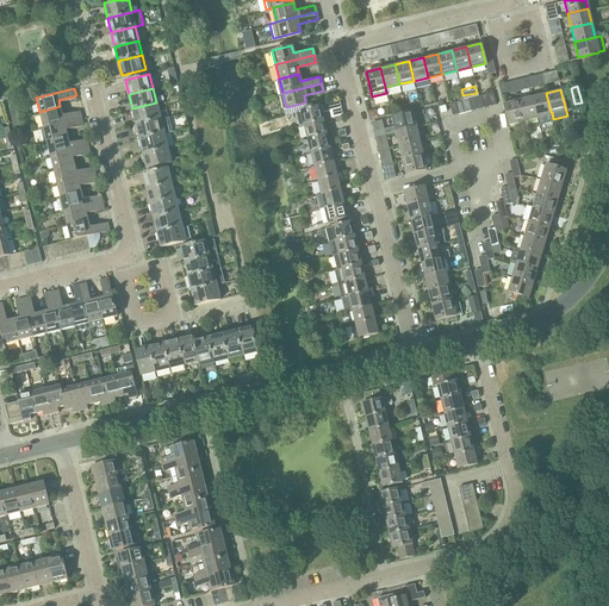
[(551,112),(546,93),(532,95),(536,116),(551,112)]
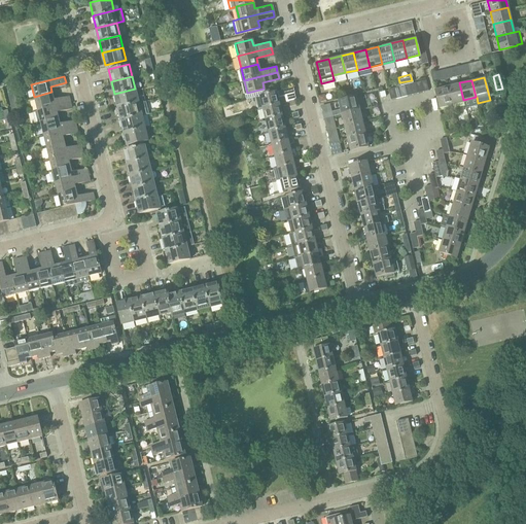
[(459,82),(447,85),(451,103),(463,100),(459,82)]
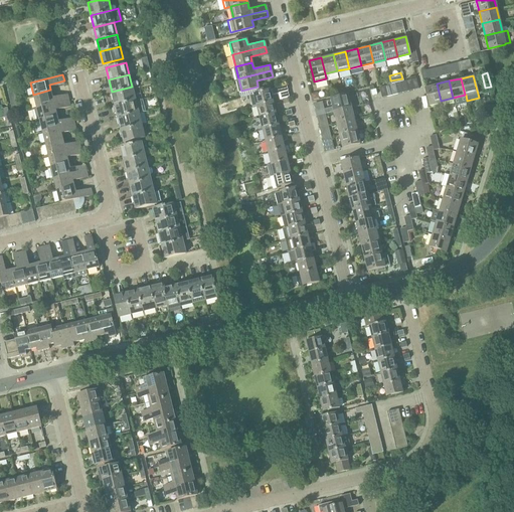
[(429,104),(441,101),(437,83),(424,87),(429,104)]
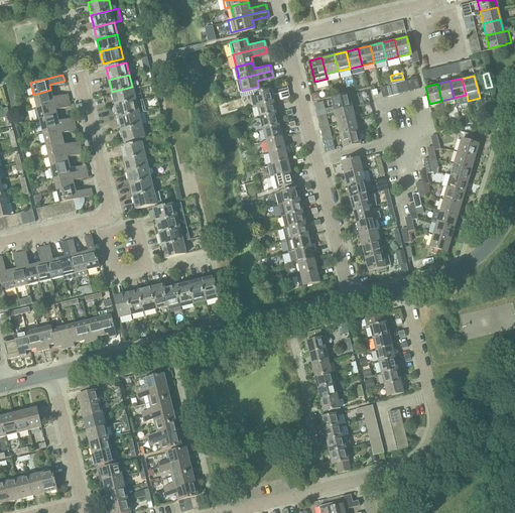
[(13,87),(7,89),(10,100),(16,99),(13,87)]
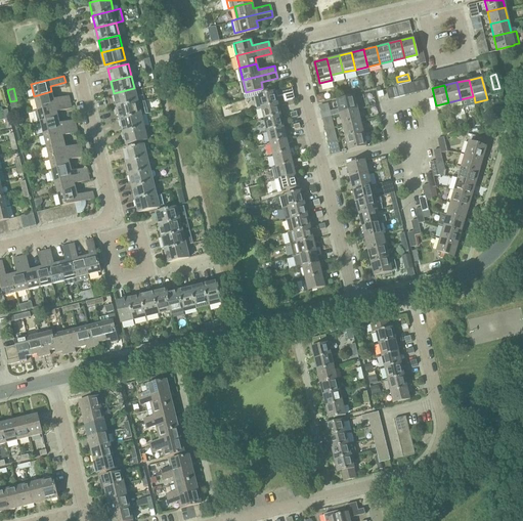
[(114,93),(116,105),(137,100),(134,88),(114,93)]
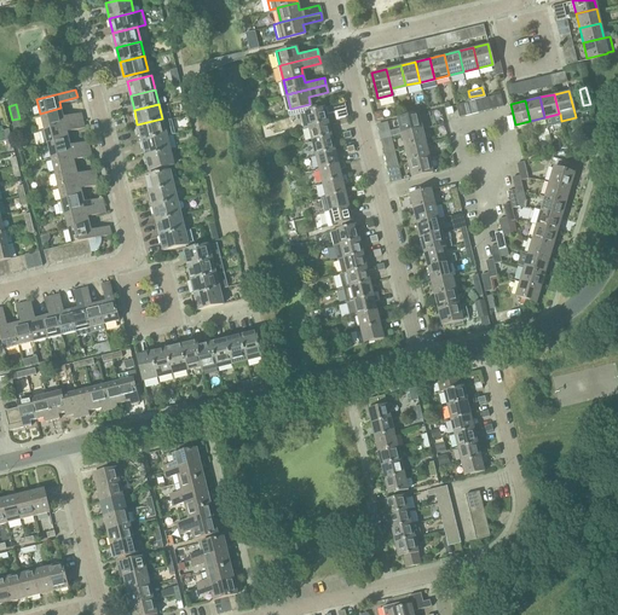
[(307,125),(328,120),(324,105),(299,111),(302,126),(307,125)]
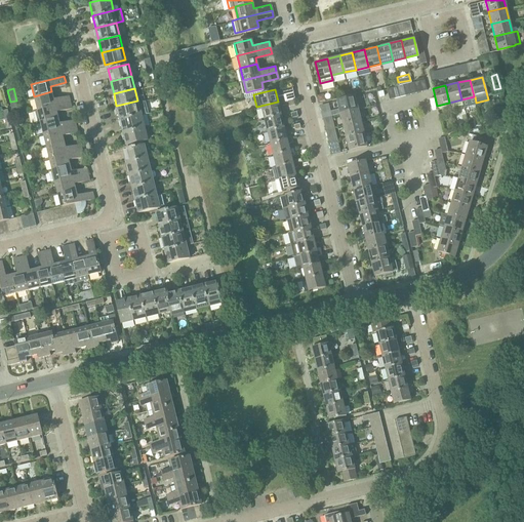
[(34,96),(37,108),(70,99),(69,93),(52,97),(51,91),(34,96)]
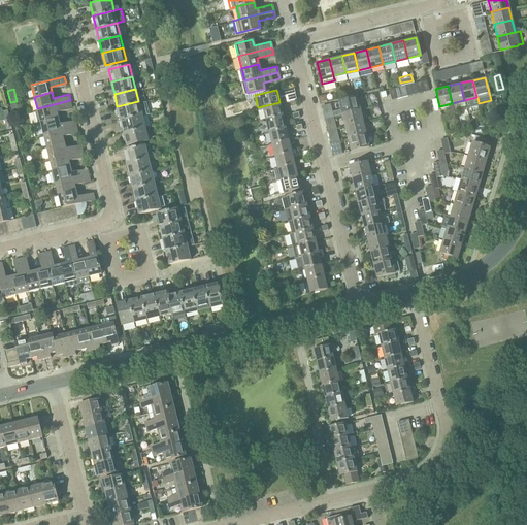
[(333,115),(341,112),(359,108),(356,96),(338,100),(340,107),(332,109),(333,115)]
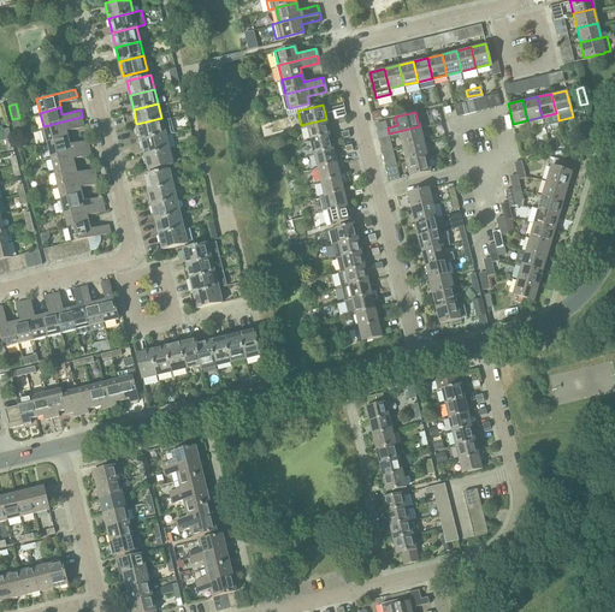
[(140,140),(165,134),(165,132),(173,131),(170,116),(161,118),(136,124),(139,131),(134,132),(135,140),(140,138),(140,140)]
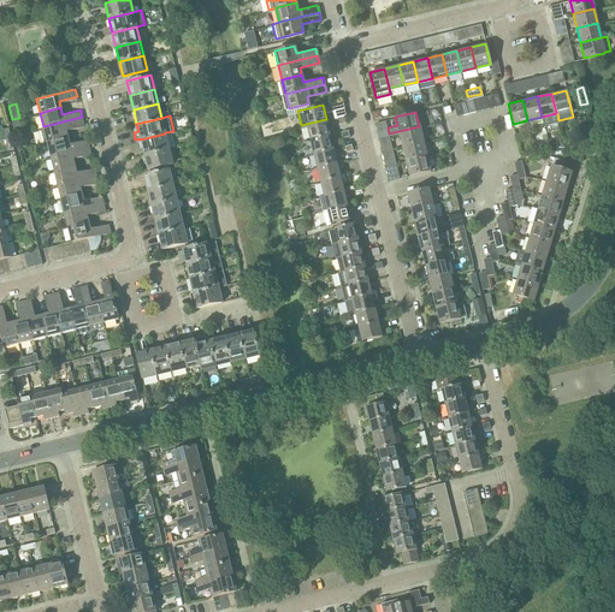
[(46,141),(67,136),(65,129),(83,125),(82,117),(43,126),(43,128),(37,129),(41,142),(47,141),(46,141)]
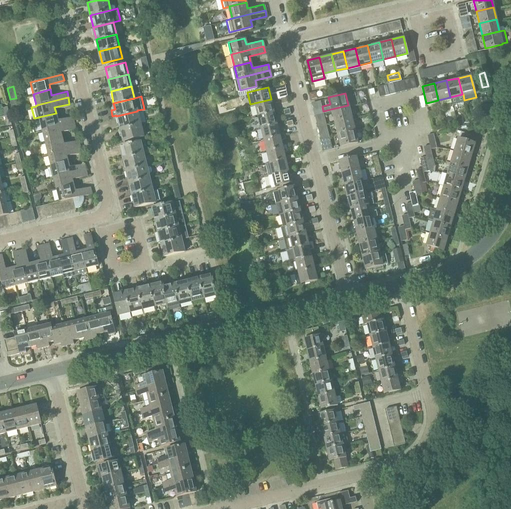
[(254,103),(257,115),(274,111),(271,99),(254,103)]
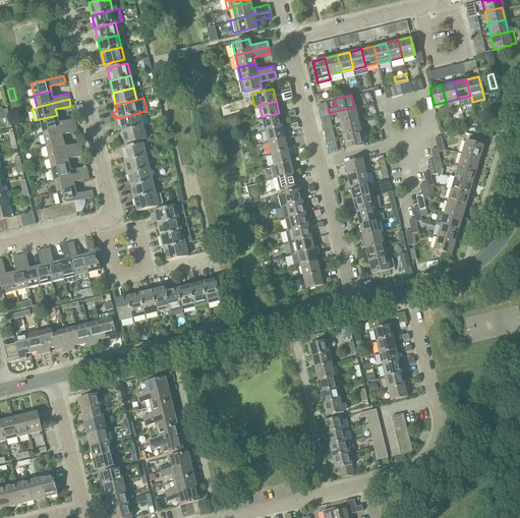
[(337,111),(340,123),(357,119),(354,107),(337,111)]
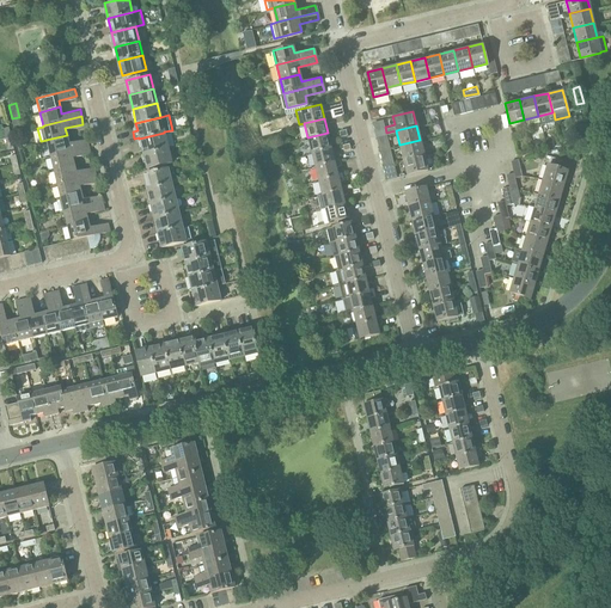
[(580,129),(572,131),(574,140),(575,140),(582,137),(580,129)]
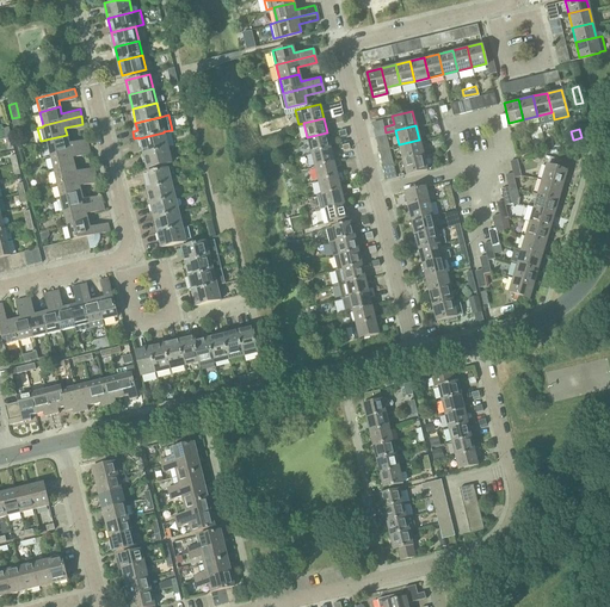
[(139,138),(142,153),(167,147),(164,132),(139,138)]
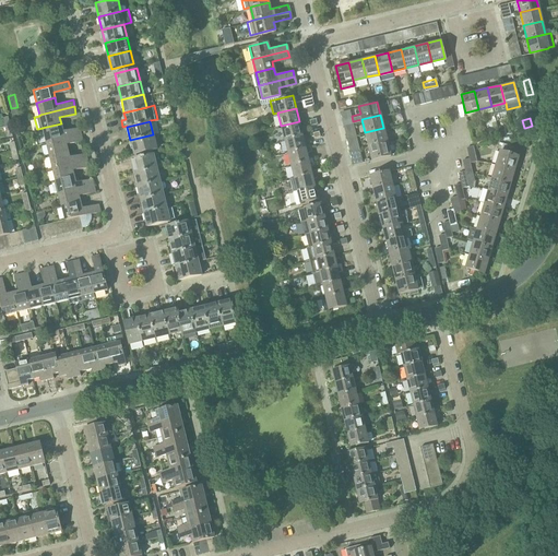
[(303,133),(299,121),(281,126),(284,139),(303,133)]
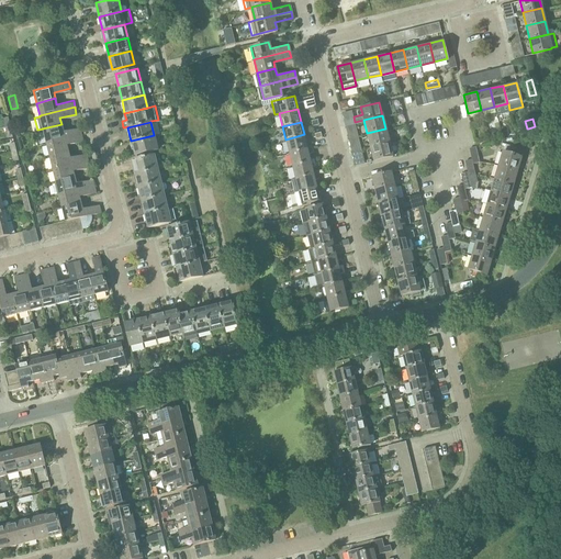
[(62,124),(42,129),(43,129),(45,142),(81,133),(79,126),(63,130),(62,124)]
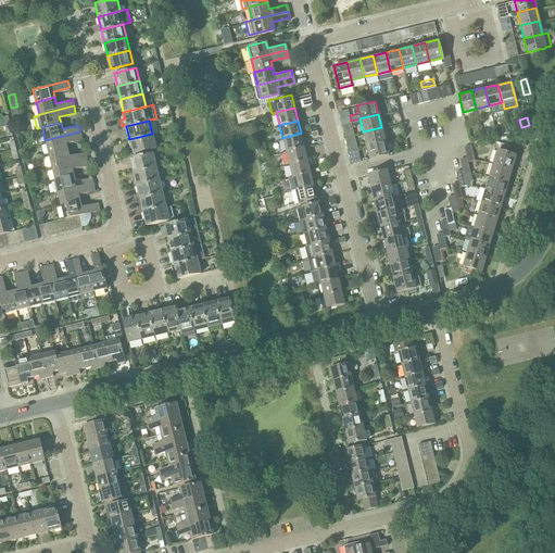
[(363,132),(366,145),(385,139),(381,127),(363,132)]
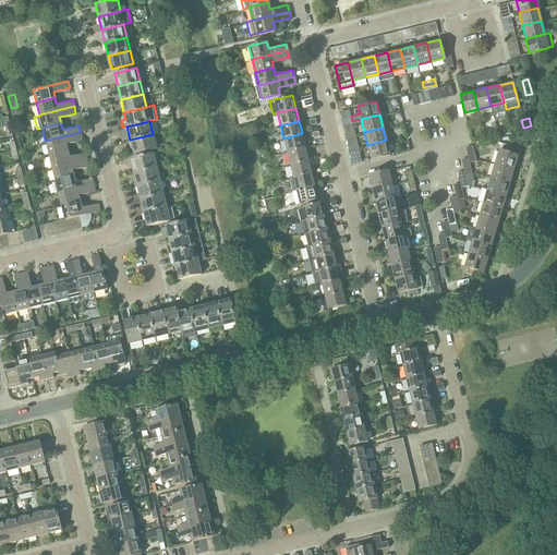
[(82,139),(81,132),(45,141),(48,154),(68,148),(65,143),(82,139)]
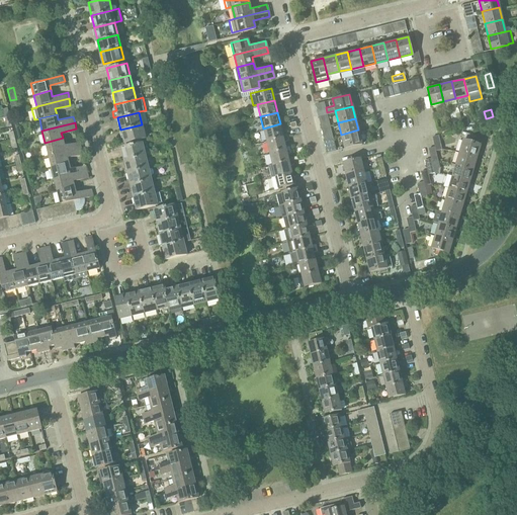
[(282,134),(280,123),(263,129),(266,140),(282,137),(281,134),(282,134)]
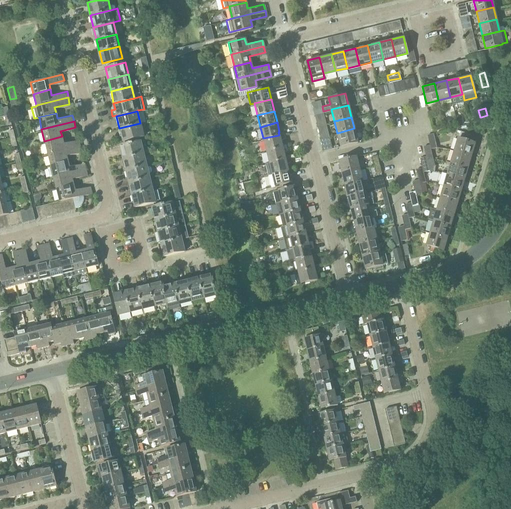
[(143,135),(140,123),(119,128),(123,140),(143,135)]
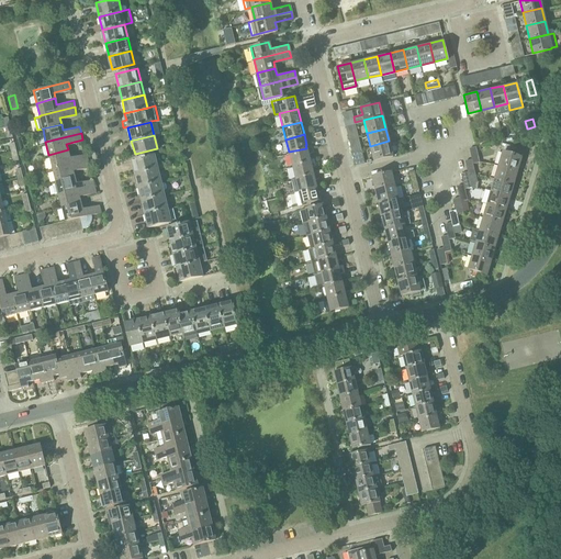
[(392,155),(389,141),(370,146),(373,159),(392,155)]
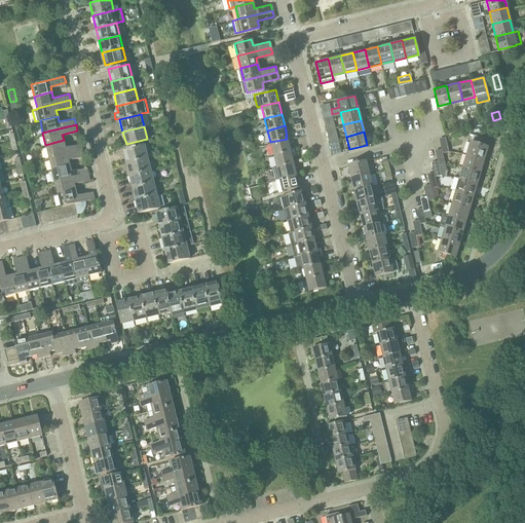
[(466,153),(465,153),(483,158),(487,146),(486,146),(488,139),(477,136),(477,134),(473,133),(471,138),(476,139),(475,142),(470,141),(466,153)]
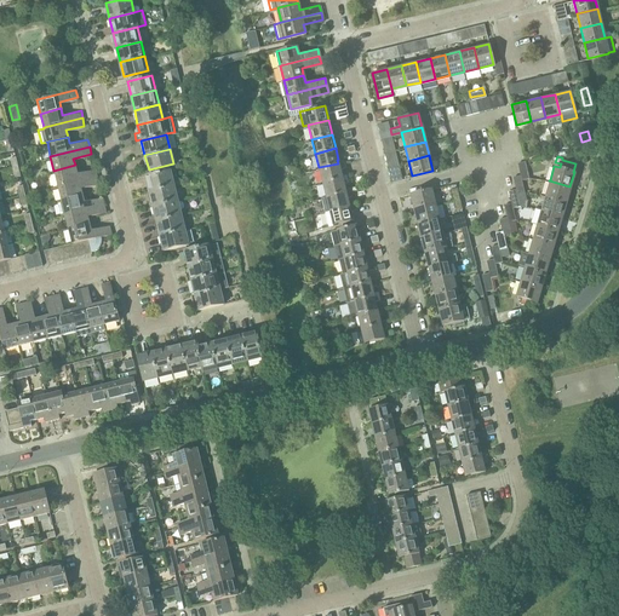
[(343,159),(338,160),(337,160),(338,163),(319,167),(322,182),(342,177),(340,174),(342,174),(340,167),(344,166),(343,159)]
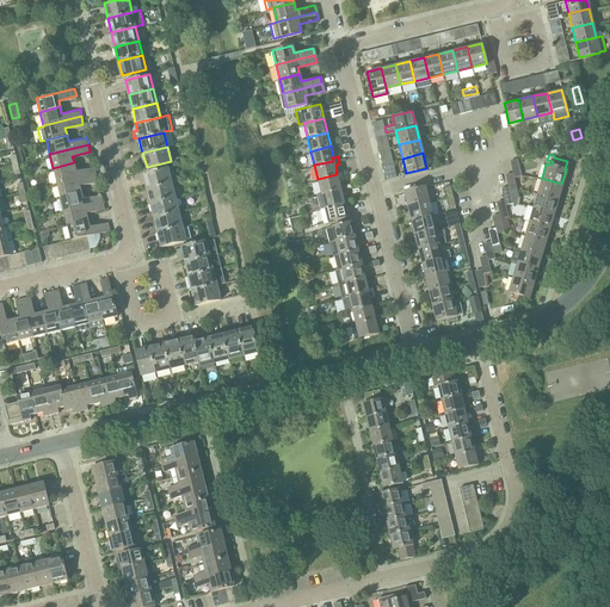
[(512,171),(513,175),(521,174),(517,158),(510,159),(512,171)]
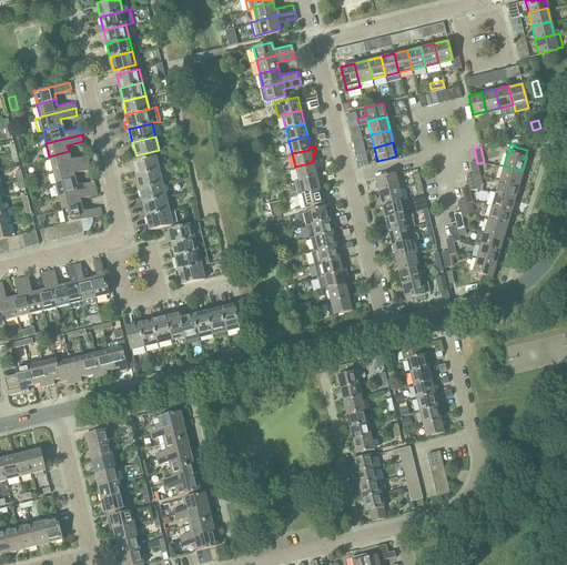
[(49,157),(52,169),(88,160),(87,154),(70,158),(69,151),(49,157)]
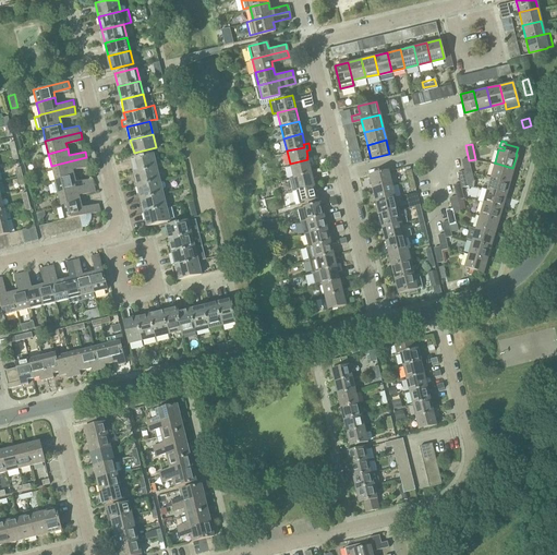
[(130,158),(133,171),(156,167),(153,153),(130,158)]
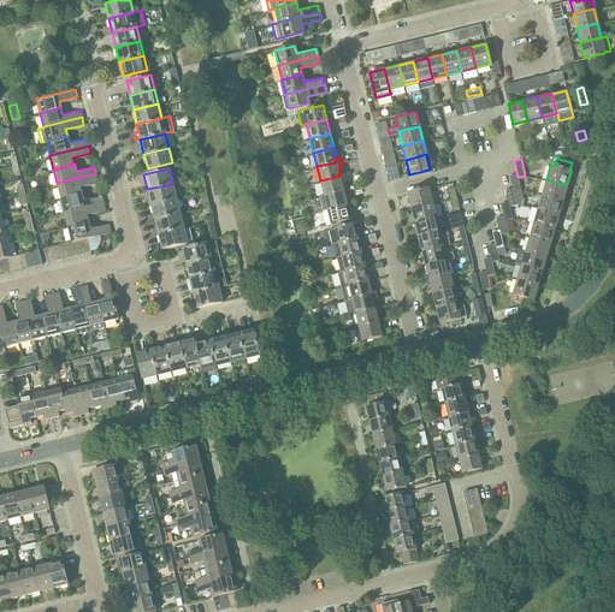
[(344,172),(339,173),(338,173),(339,176),(320,180),(323,194),(324,195),(343,190),(342,186),(343,186),(341,180),(346,179),(344,172)]
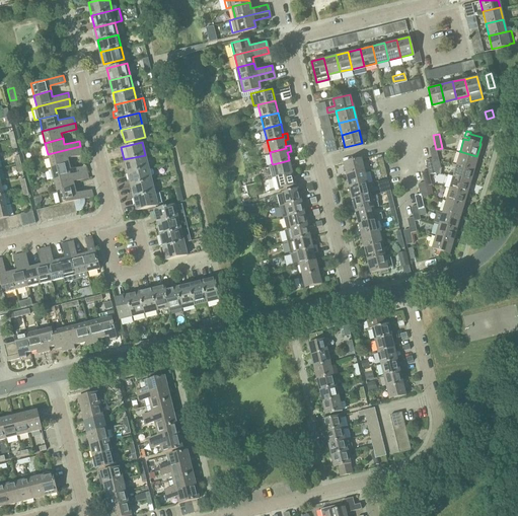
[(429,147),(431,157),(432,161),(438,159),(436,149),(435,145),(429,147)]
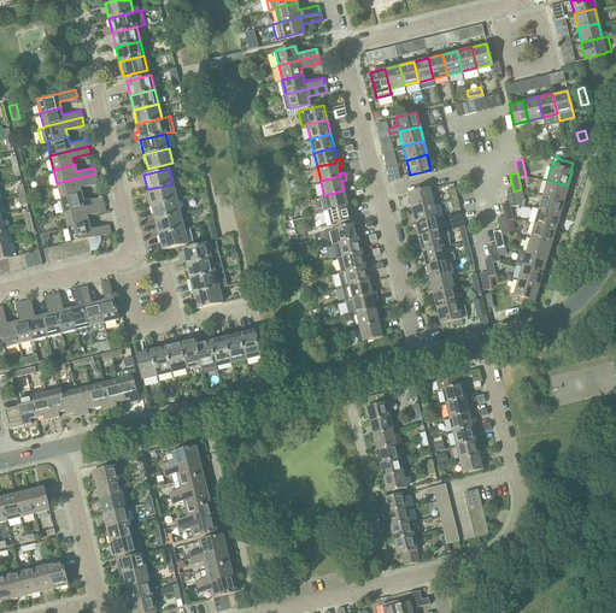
[(57,183),(60,198),(81,193),(80,186),(98,182),(95,174),(57,183)]
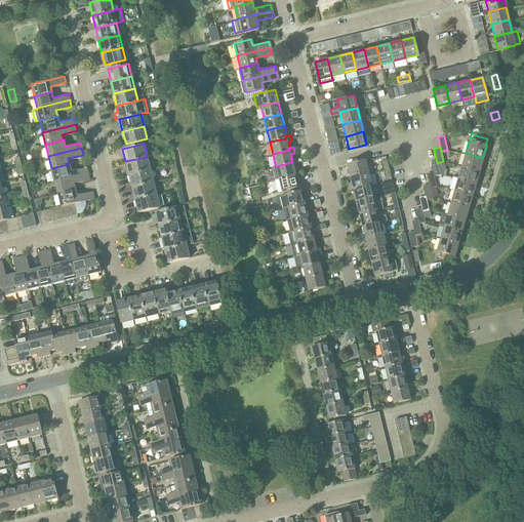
[(461,164),(461,165),(479,170),(482,158),(465,153),(461,164)]
